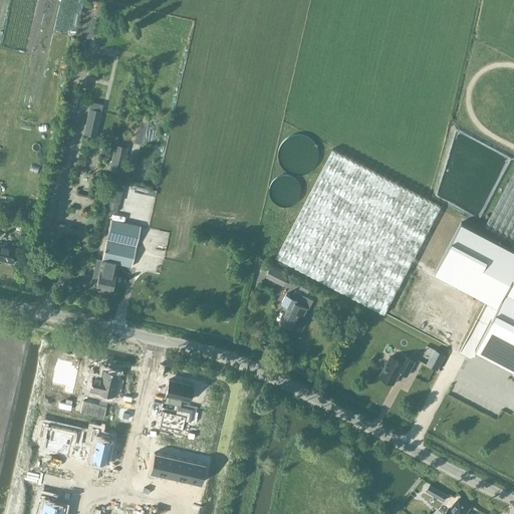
[(89,108),(83,134),(95,137),(101,111),(89,108)]
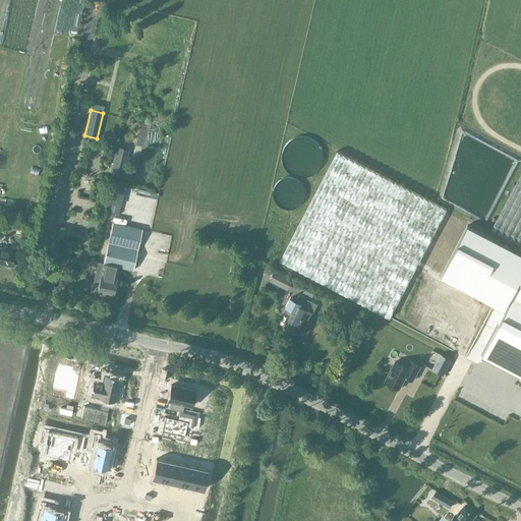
[(117,147),(110,172),(122,175),(129,150),(117,147)]
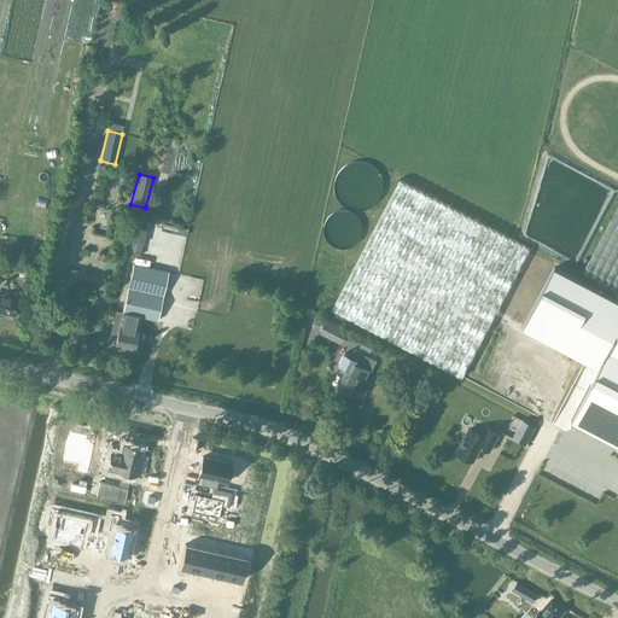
[(332,309),(461,378),(529,249),(400,180),(332,309)]
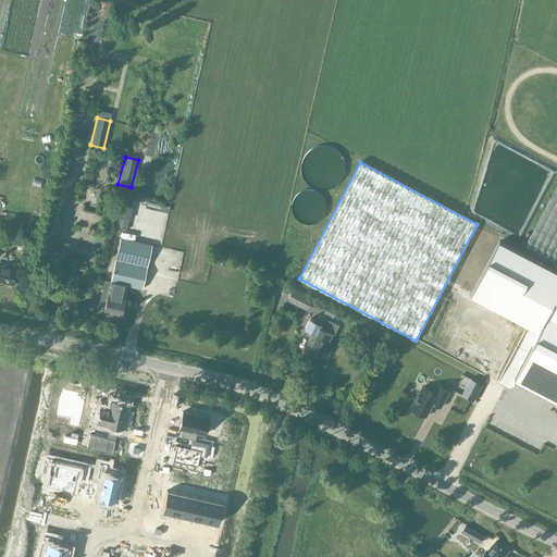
[(556,262),(556,186),(525,246),(556,262)]
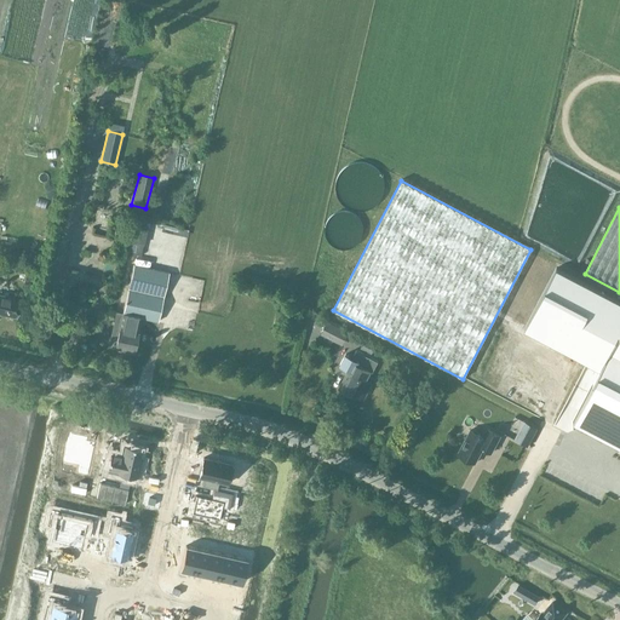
[(170,273),(135,264),(122,314),(141,317),(159,322),(170,273)]
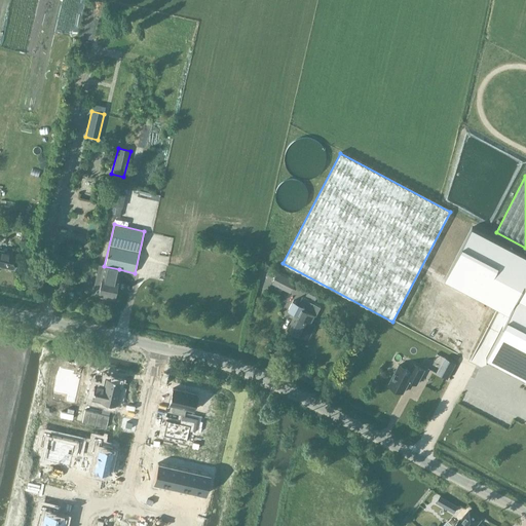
[(511,313),(487,359),(525,378),(525,255),(473,227),(445,279),(511,313)]
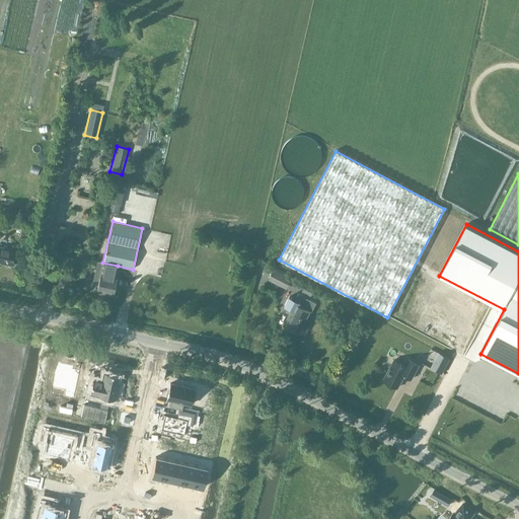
[(23,228),(21,238),(29,240),(31,230),(23,228)]
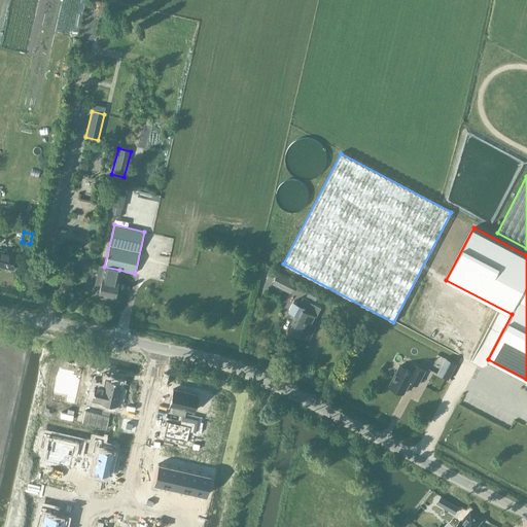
[(0,267),(14,271),(19,255),(0,250),(0,267)]
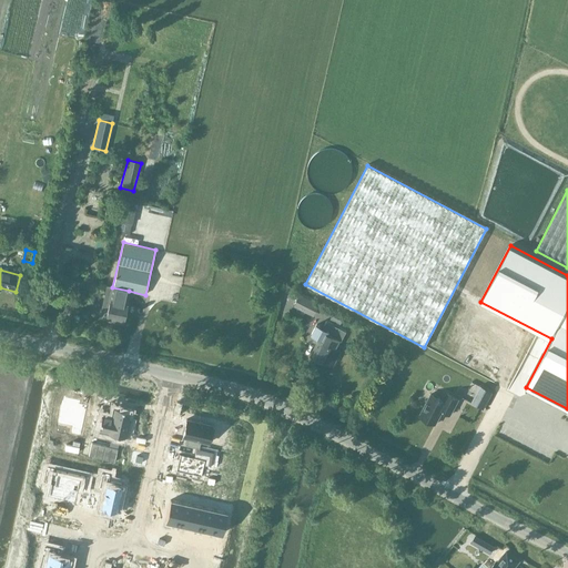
[(107,314),(105,317),(123,322),(128,304),(127,304),(129,291),(112,287),(107,314)]
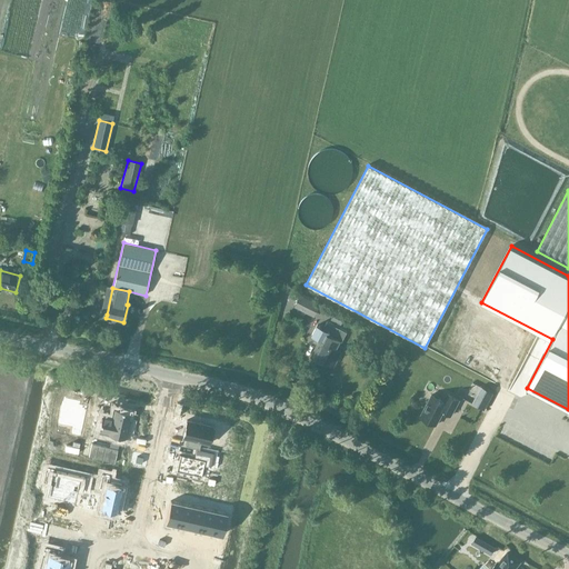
[(313,317),(319,306),(300,296),(295,307),(313,317)]
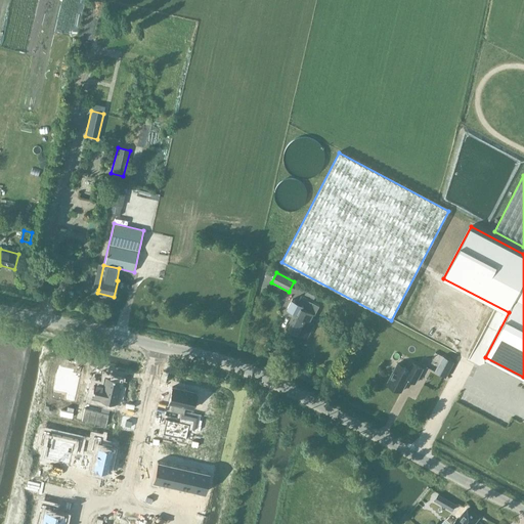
[(317,292),(308,288),(306,293),(315,297),(317,292)]
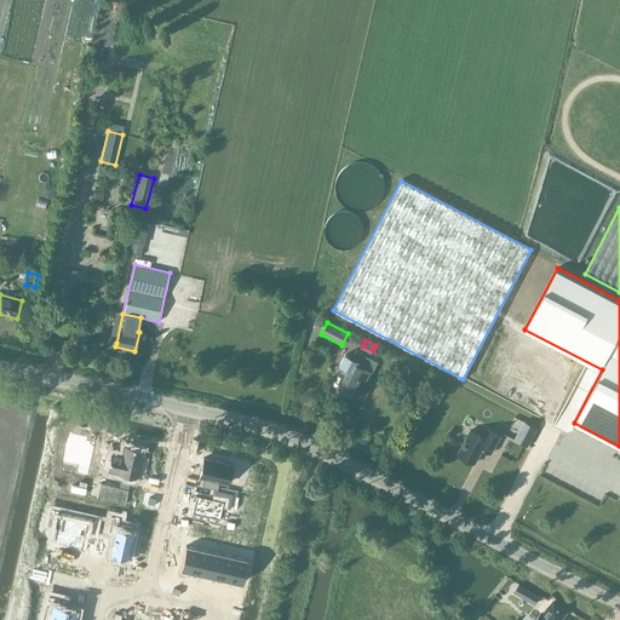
[(340,390),(363,401),(372,384),(366,382),(371,373),(373,373),(378,363),(357,352),(354,360),(346,356),(340,367),(350,372),(340,390)]
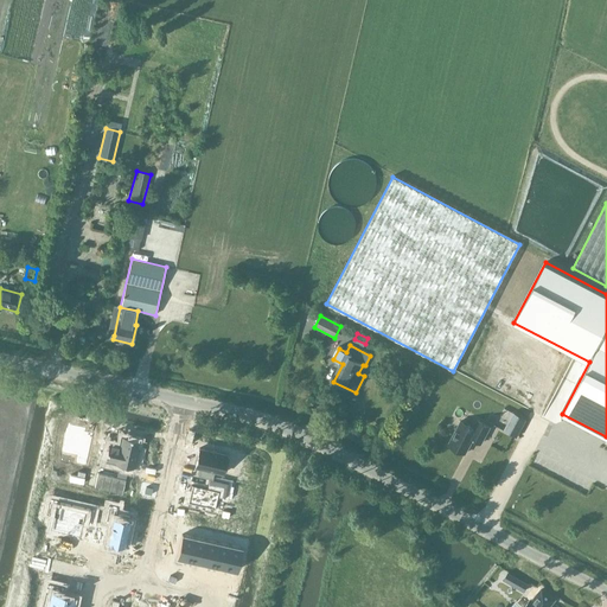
[(473,428),(460,422),(448,445),(465,454),(473,440),(481,443),(490,427),(478,421),(473,428)]
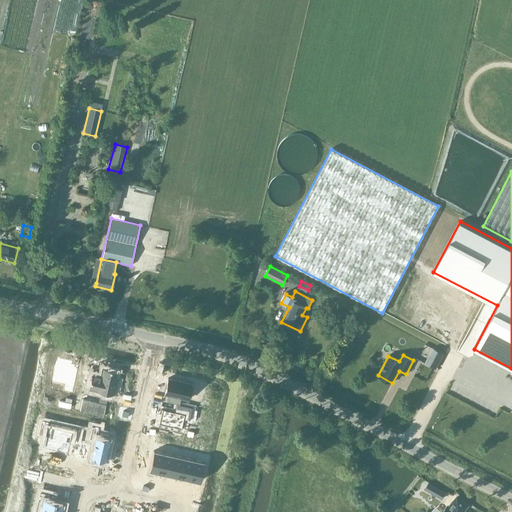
[(439,362),(431,357),(427,364),(436,369),(439,362)]
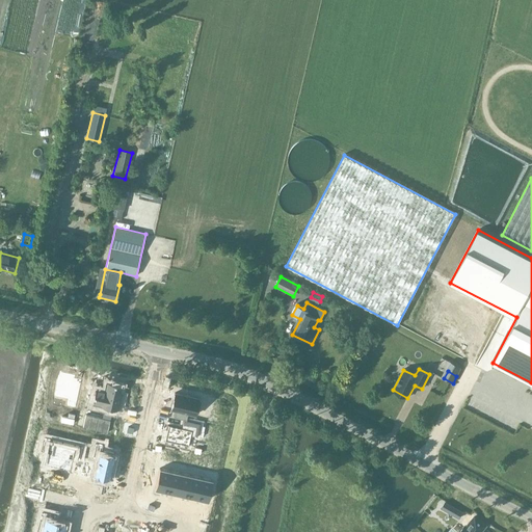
[(68,406),(76,408),(82,379),(75,378),(76,375),(60,372),(59,376),(59,375),(57,384),(57,386),(55,396),(69,399),(68,406)]
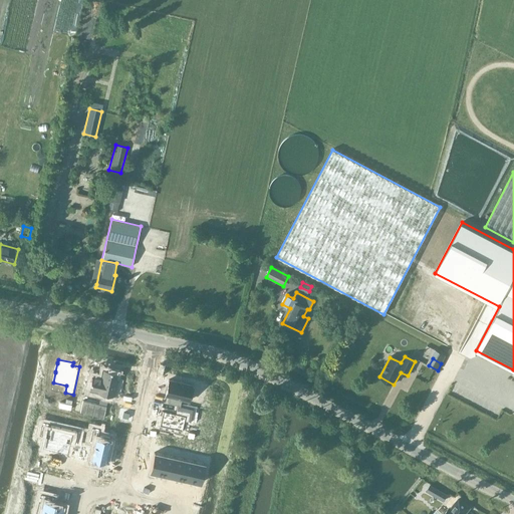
[(118,381),(115,380),(117,372),(103,369),(102,377),(92,375),(89,391),(98,393),(112,396),(114,396),(118,381)]
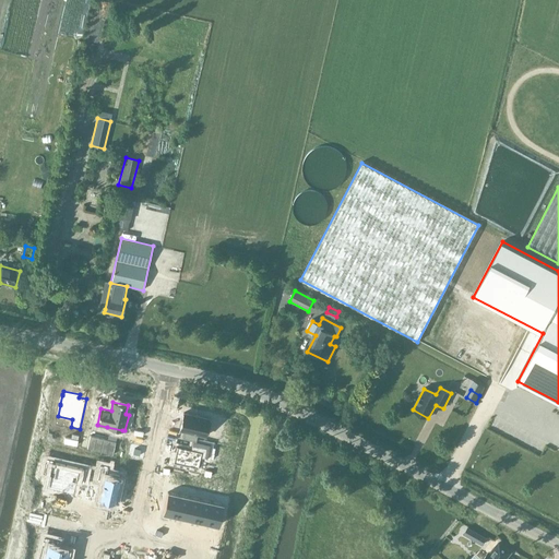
[(185,431),(182,439),(195,441),(198,435),(205,437),(207,429),(210,430),(211,421),(209,420),(210,419),(183,413),(180,430),(185,431)]
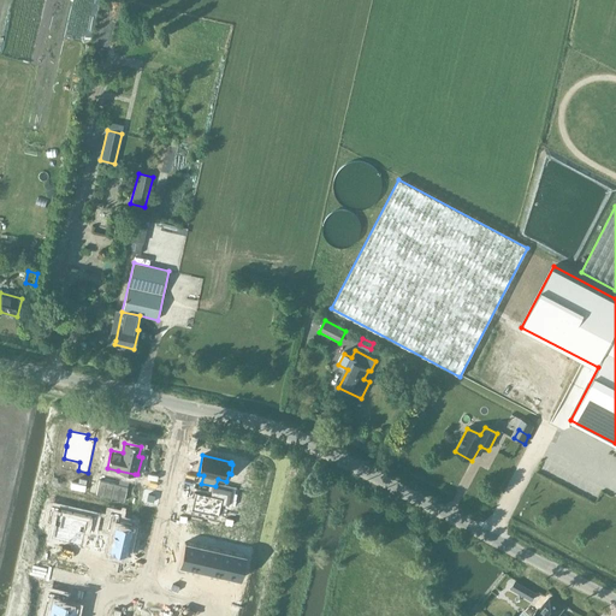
[(98,496),(122,501),(124,486),(101,481),(98,496)]
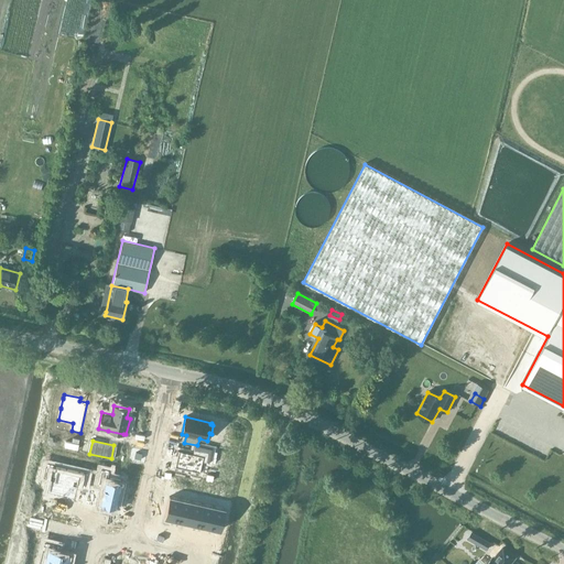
[(174,467),(199,473),(203,462),(209,463),(213,449),(195,445),(193,454),(179,451),(176,456),(174,455),(172,465),(174,466),(174,467)]
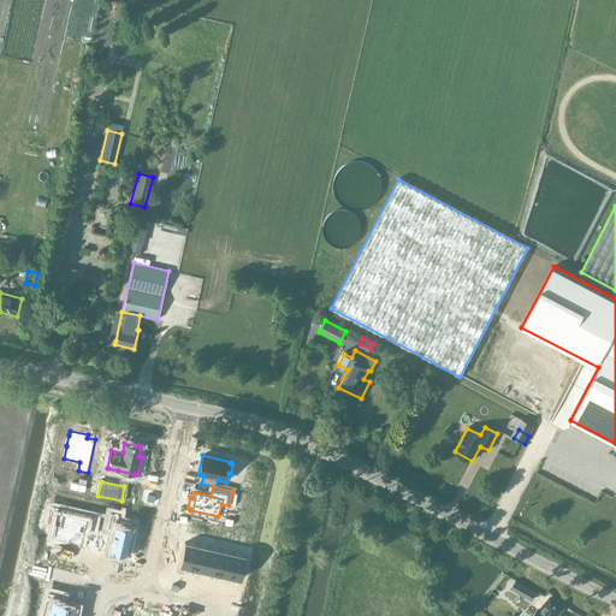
[(51,505),(47,521),(55,523),(52,537),(66,540),(73,510),(51,505)]
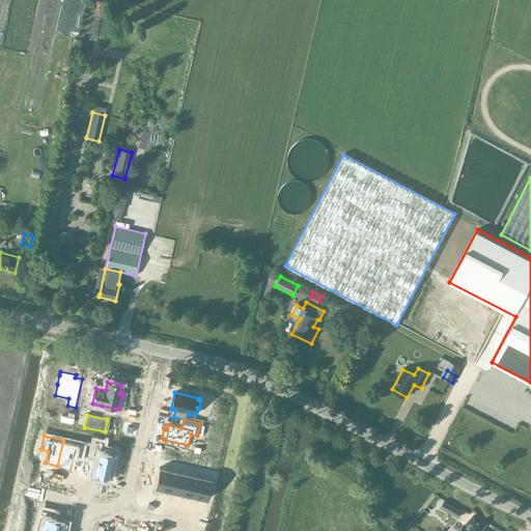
[(63,440),(57,466),(70,469),(73,456),(79,457),(82,445),(63,440)]
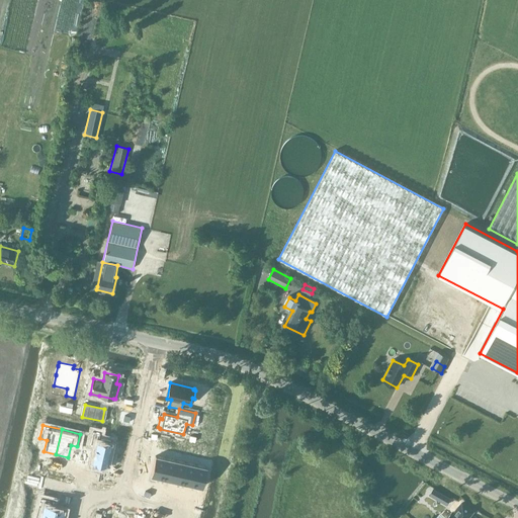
[(96,446),(92,462),(105,465),(107,457),(110,457),(112,448),(109,448),(111,439),(99,437),(100,432),(93,430),(90,444),(96,446)]
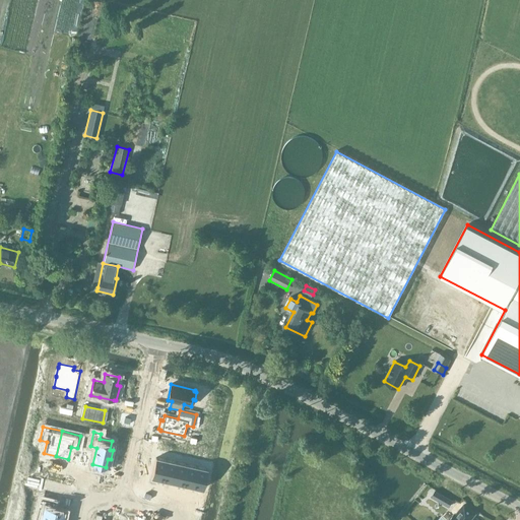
[(161,479),(166,460),(154,458),(150,477),(161,479)]
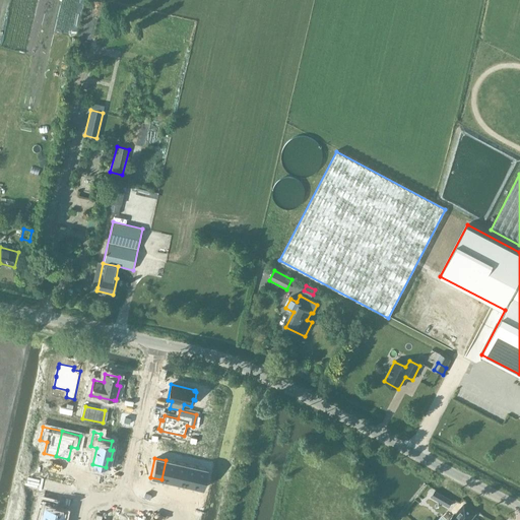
[(173,482),(177,462),(166,460),(161,479),(173,482)]
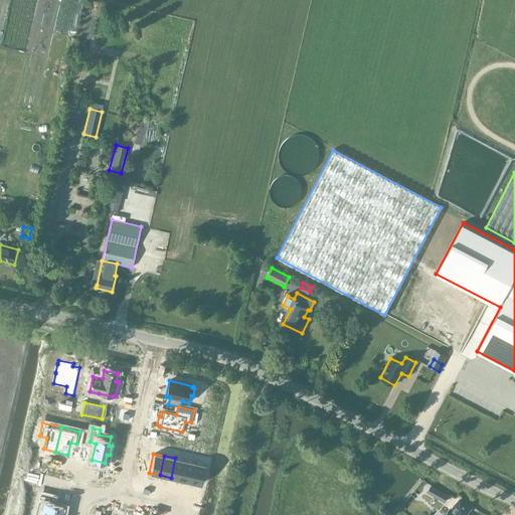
[(171,478),(181,480),(185,461),(175,458),(171,478)]
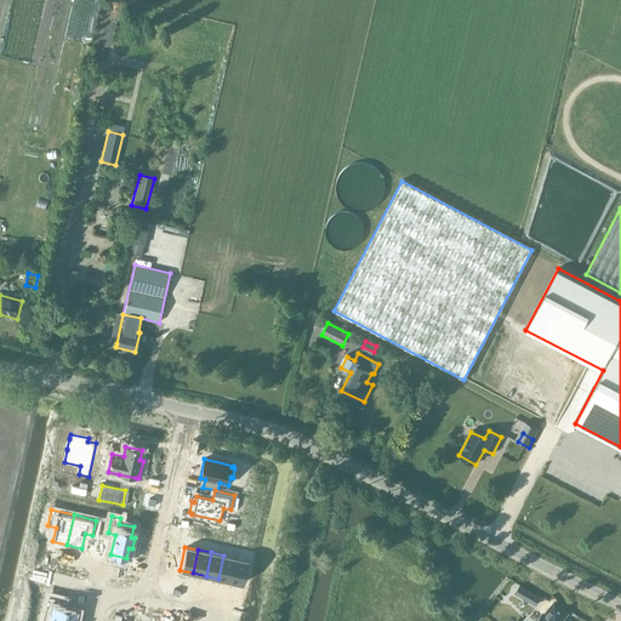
[(218,579),(232,582),(237,558),(223,556),(218,579)]
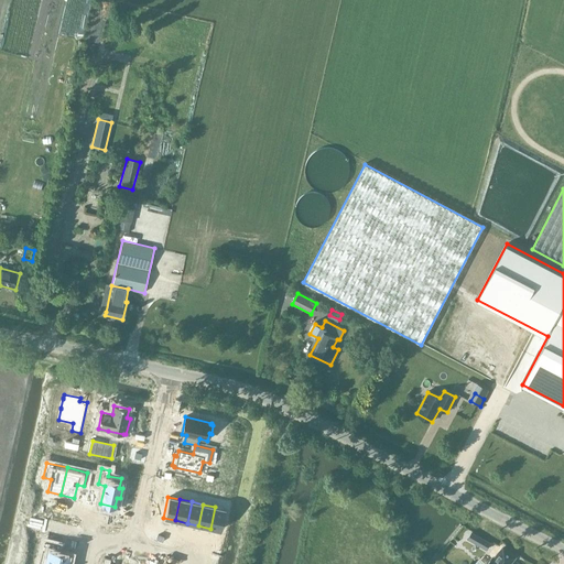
[(227,510),(215,507),(210,529),(223,531),(227,510)]
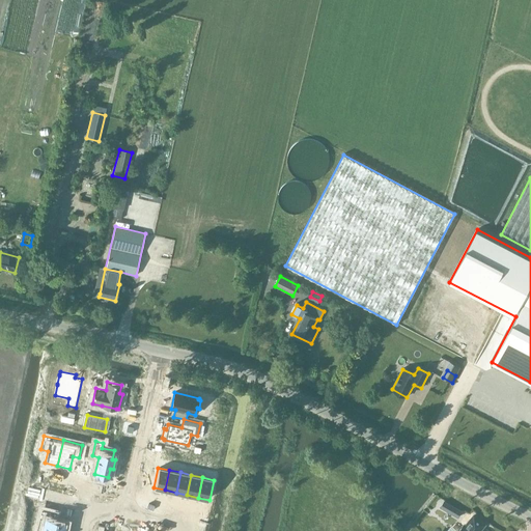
[(457,518),(462,511),(451,505),(447,512),(457,518)]
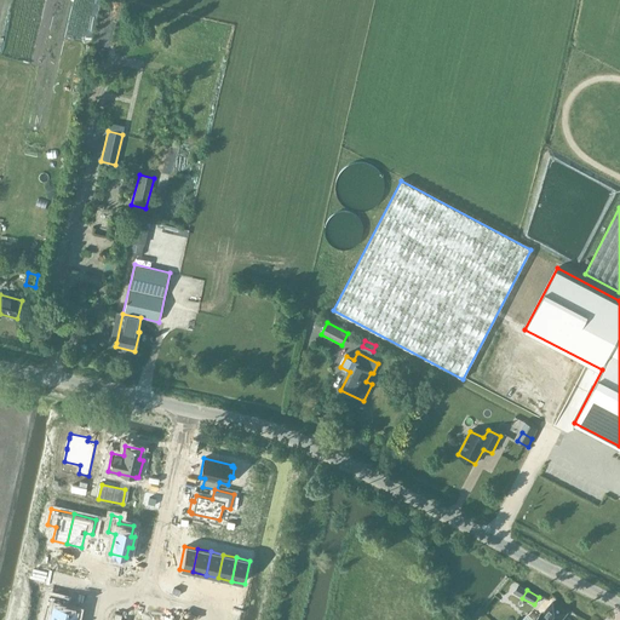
[(49,595),(44,618),(55,619),(74,619),(78,609),(63,607),(64,598),(49,595)]
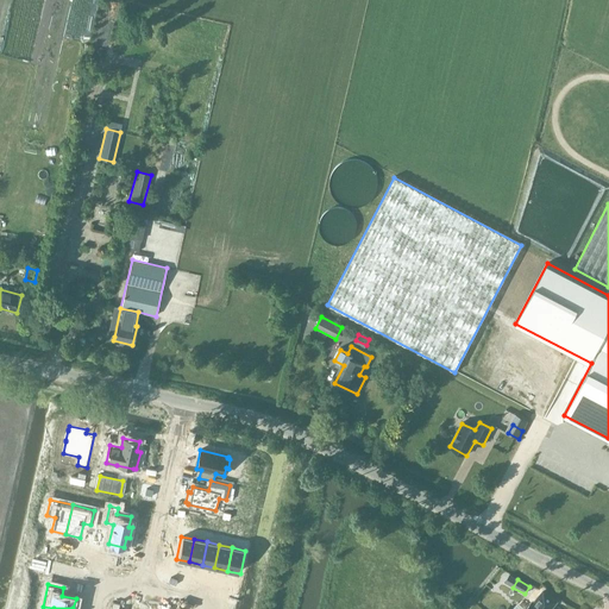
[(532,603),(526,608),(550,608),(556,602),(544,591),(533,604),(532,603)]
